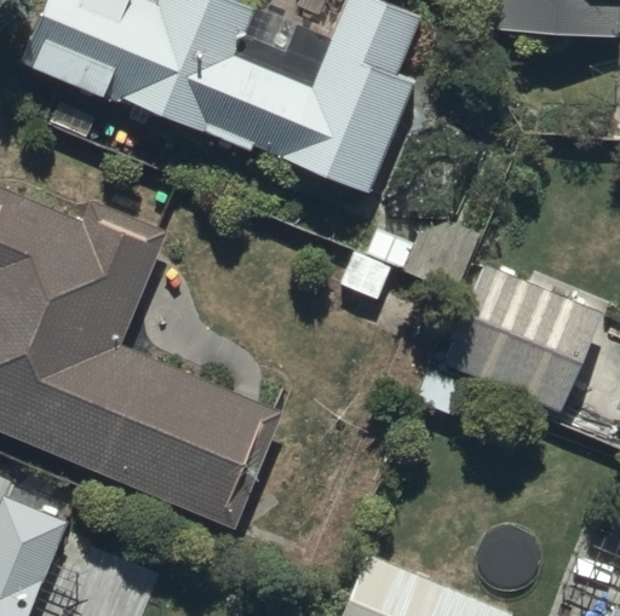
[(252,145),(368,194),(415,82),(397,75),(422,18),(378,0),(345,0),(309,87),(234,56),(254,7),(237,0),(155,0),(155,1),(150,0),(44,0),(19,58),(248,154),(252,145)]
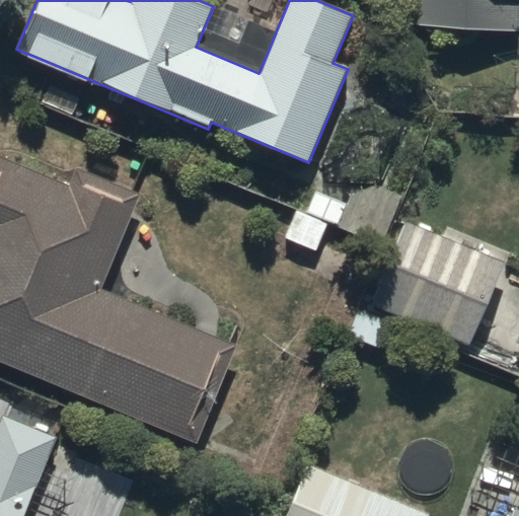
[(518,0),(413,0),(412,26),(518,31),(518,0)]
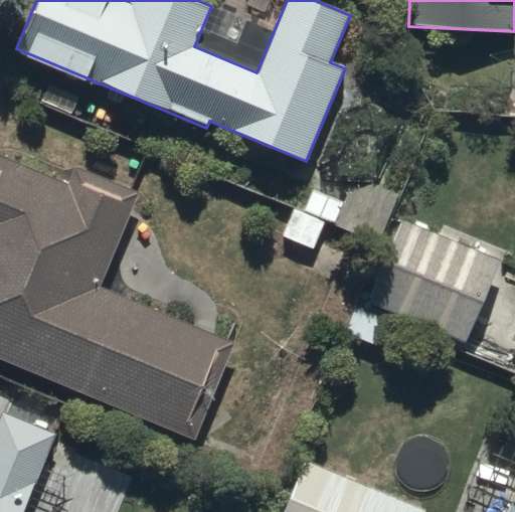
[(0,359),(195,441),(235,343),(101,287),(139,193),(75,167),(68,183),(0,154),(0,359)]
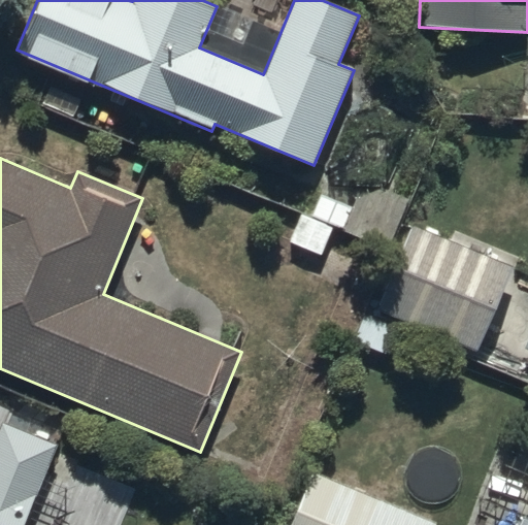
[(377,312),(476,353),(513,267),(413,226),(377,312)]
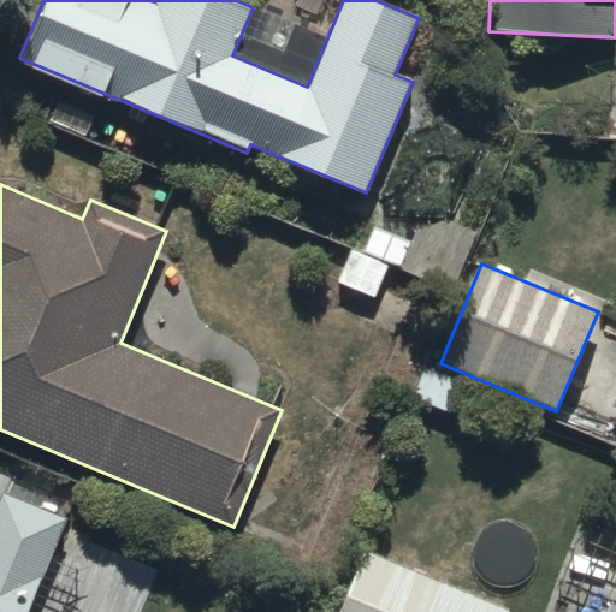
[(29,611),(67,520),(4,494),(0,501),(0,611),(29,611)]
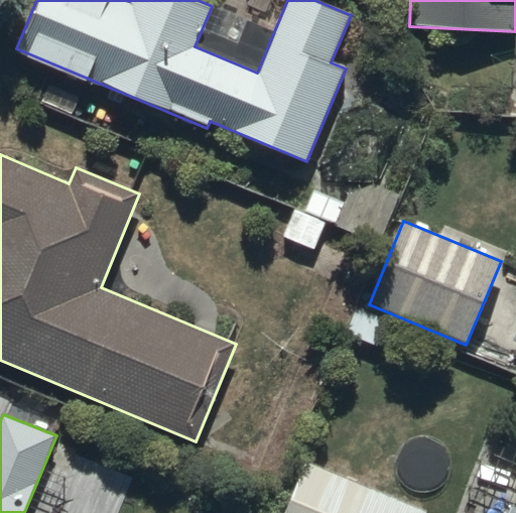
[(425,512),(426,511),(305,462),(284,512),(425,512)]
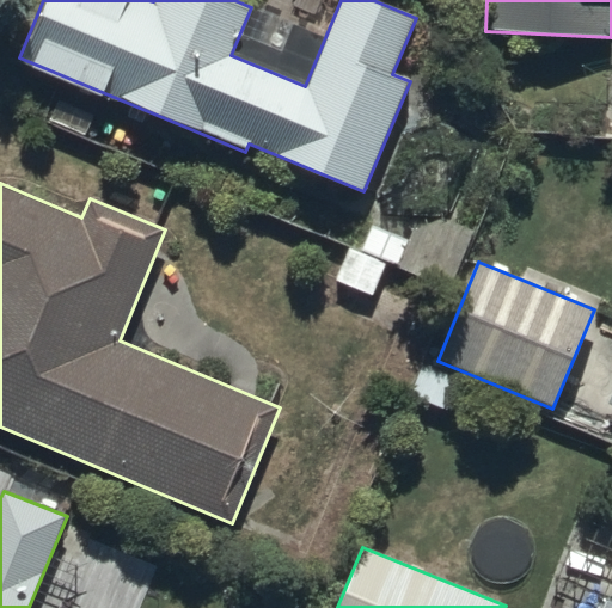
All buildings are outlined.
